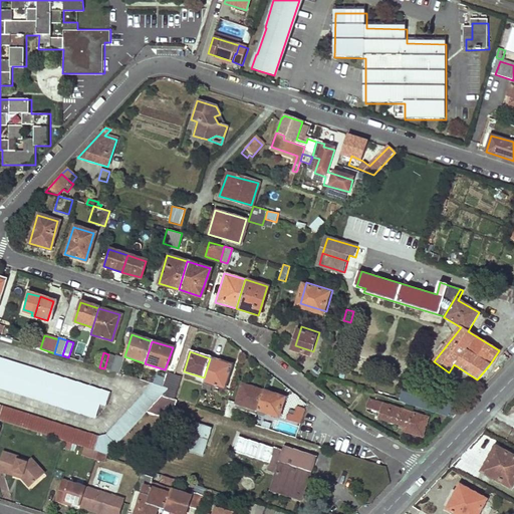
[(115,356),(108,354),(104,368),(111,371),(115,356)]
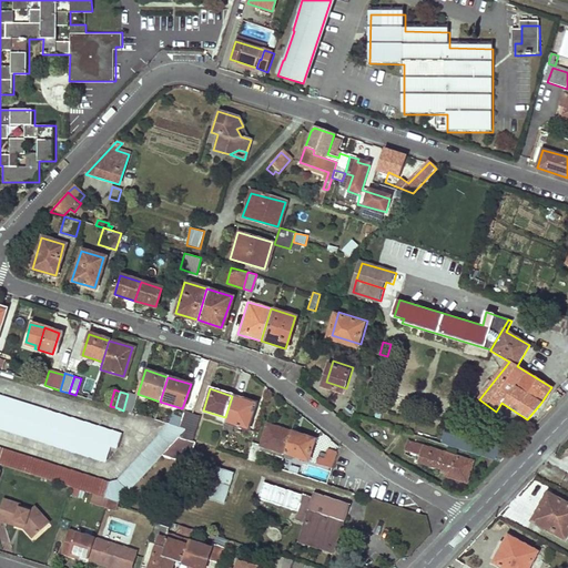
[(135,396),(128,394),(123,411),(131,413),(135,396)]
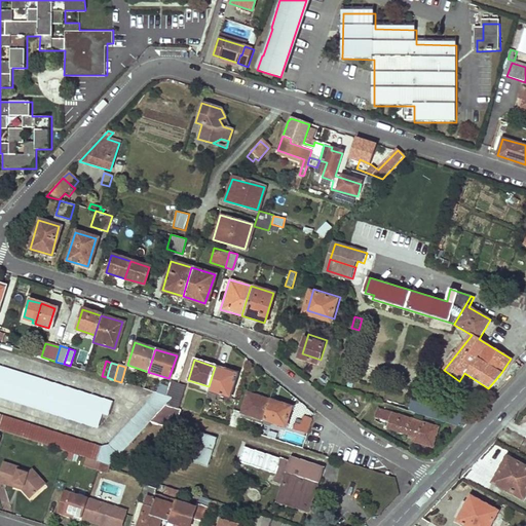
[(236,373),(215,367),(209,386),(208,391),(229,398),(236,373)]
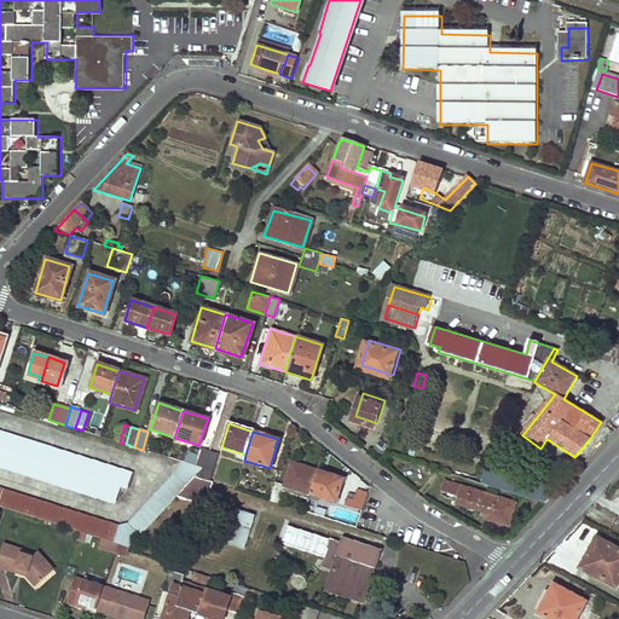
[(133,475),(0,433),(0,467),(115,503),(119,487),(128,491),(133,475)]
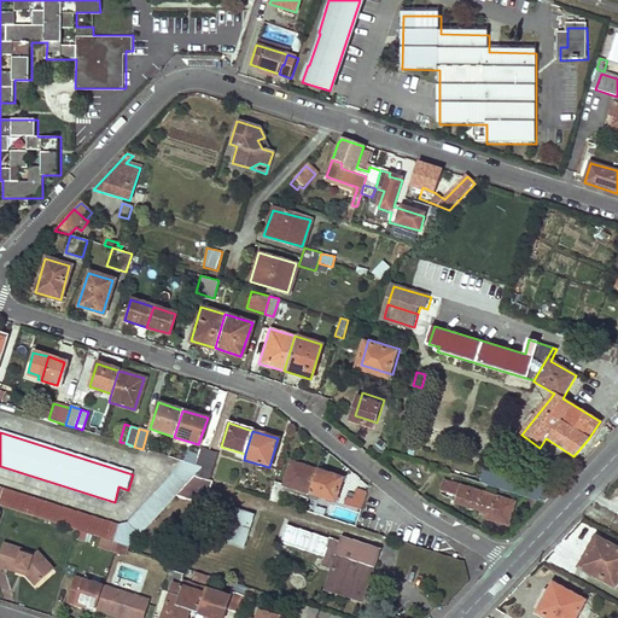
[(209,450),(199,448),(196,460),(187,458),(186,462),(203,468),(209,450)]
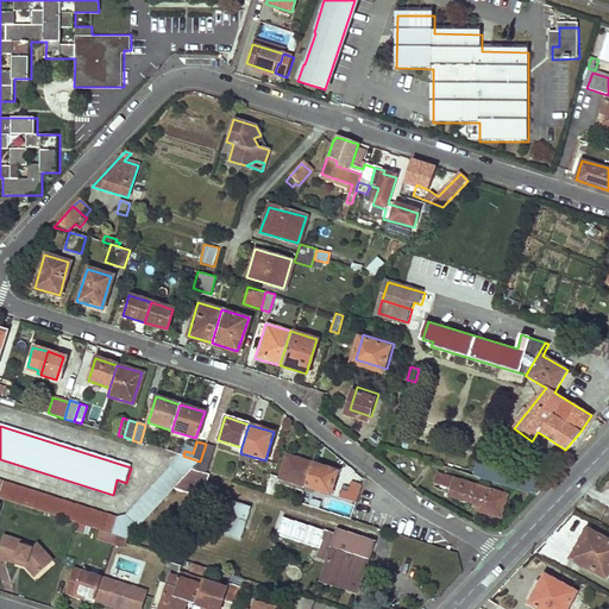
[(214,446),(206,444),(200,462),(208,464),(214,446)]
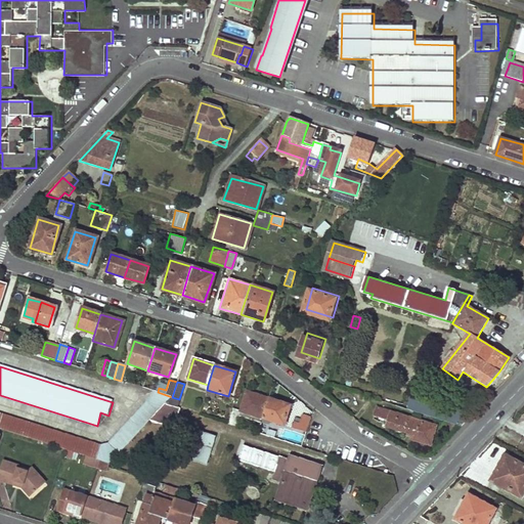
[(268,398),(247,392),(241,411),(262,418),(268,398)]
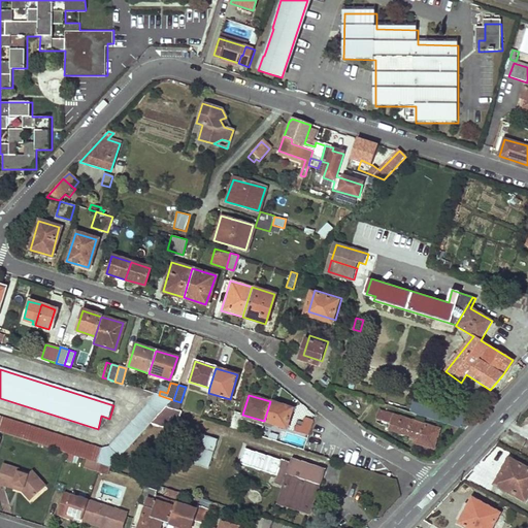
[(180,402),(173,400),(168,406),(178,409),(180,402)]
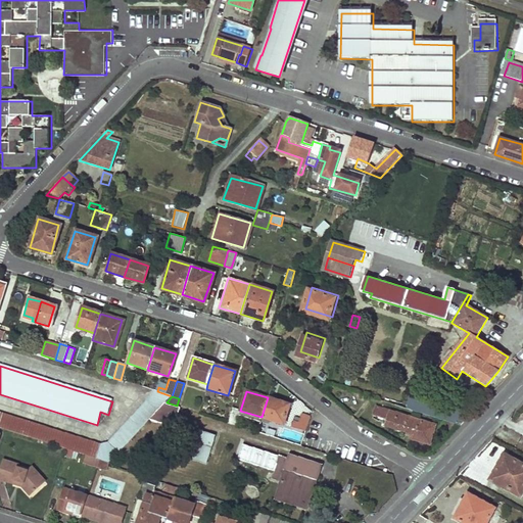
[(289,403),(268,397),(262,417),(284,424),(289,403)]
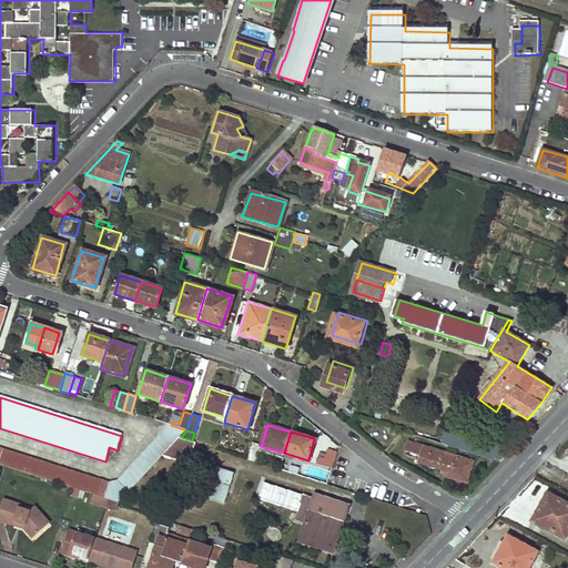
[(507,455),(436,433),(434,442),(500,462),(507,455)]
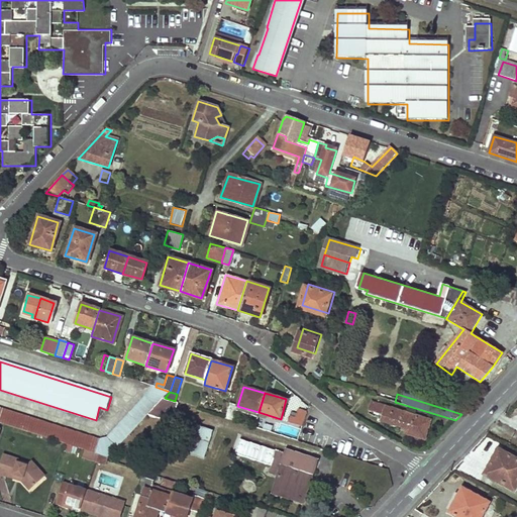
[(171,421),(177,402),(175,401),(165,398),(162,397),(153,407),(146,414),(171,421)]
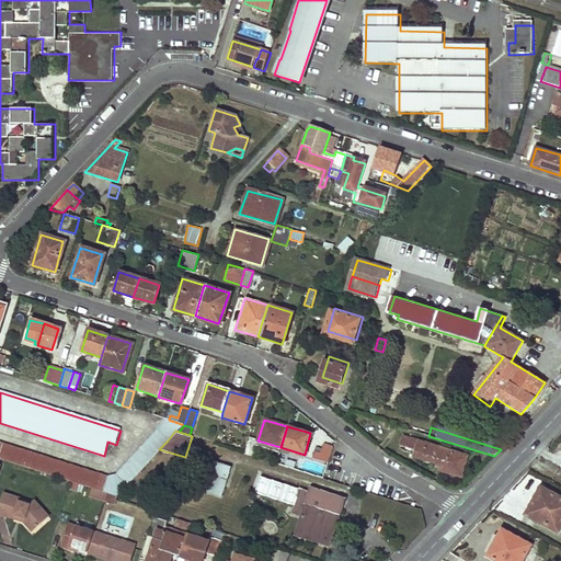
[(106,478),(0,443),(0,457),(71,481),(79,484),(94,489),(94,490),(107,493),(118,496),(159,449),(167,442),(155,432),(114,477),(106,478)]
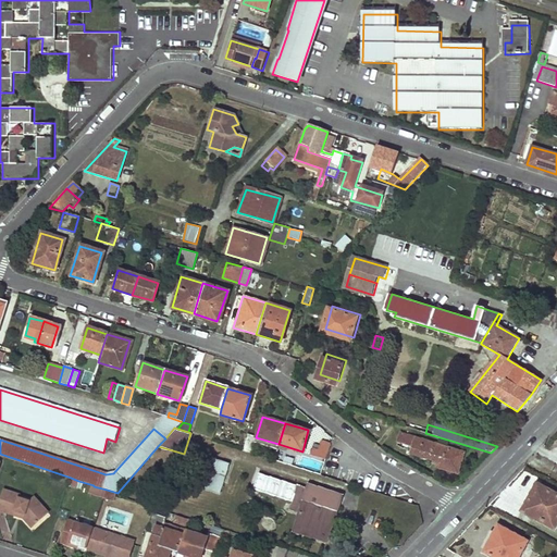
[(256,437),(248,434),(244,449),(251,452),(256,437)]
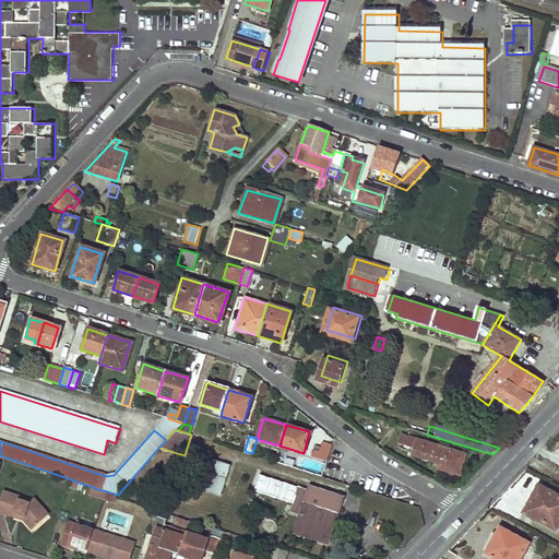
[(465,454),(403,436),(401,443),(416,449),(414,454),(441,462),(439,467),(459,474),(465,454)]
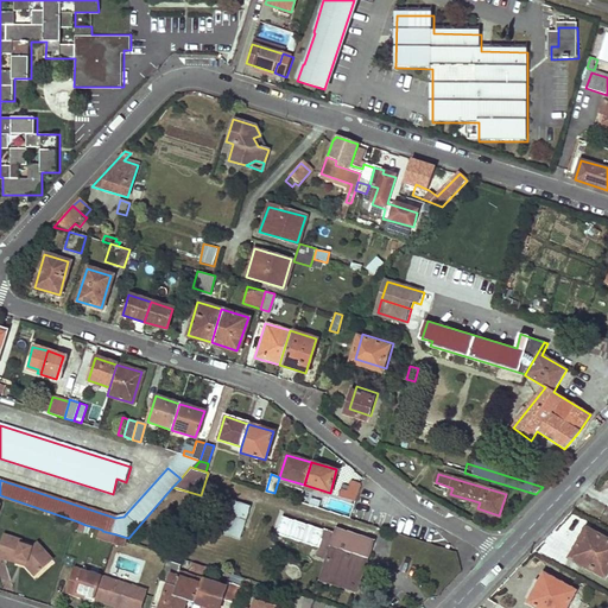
[(356,500),(347,498),(341,514),(350,518),(356,500)]
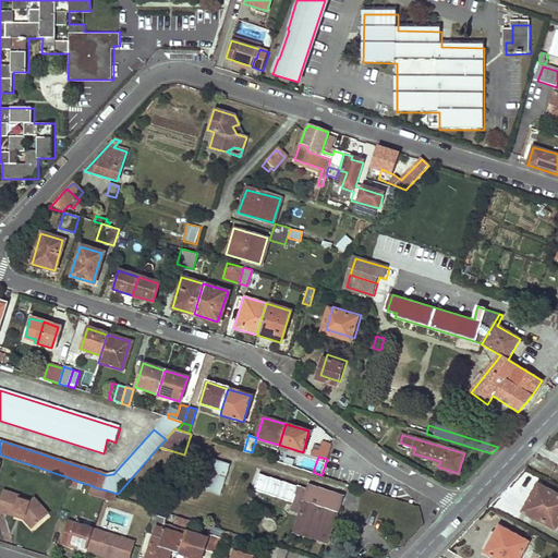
[(209,458),(201,487),(220,494),(230,464),(209,458)]
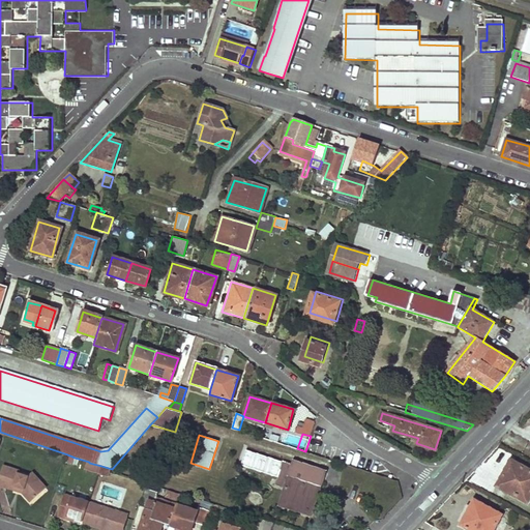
[(291,465),(282,462),(274,486),(284,489),(280,502),(295,507),(295,509),(306,513),(313,495),(317,496),(324,472),(313,469),(313,468),(292,461),(291,465)]
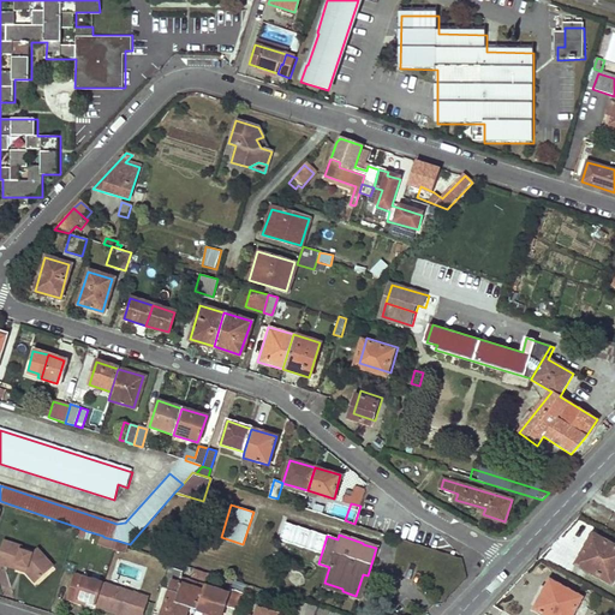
[(614,547),(592,535),(577,563),(611,581),(614,573),(614,547)]
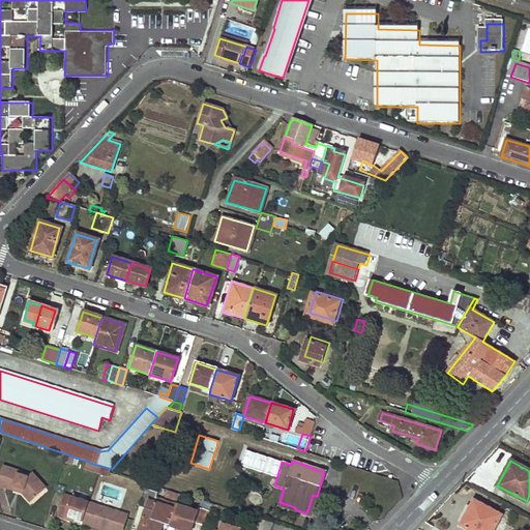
[(101,466),(89,463),(88,462),(85,470),(98,474),(101,466)]
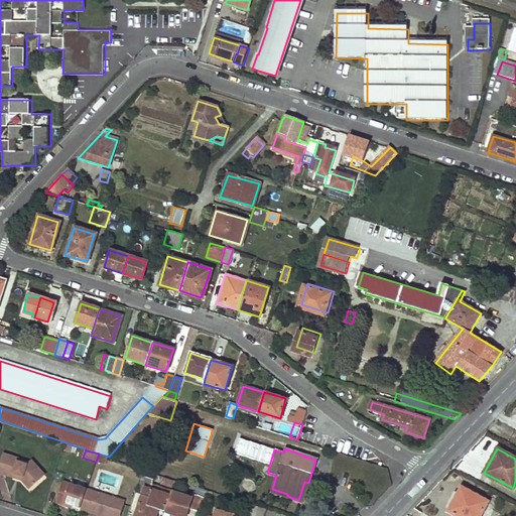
[(109,457),(99,454),(96,462),(96,463),(105,466),(106,460),(109,457)]
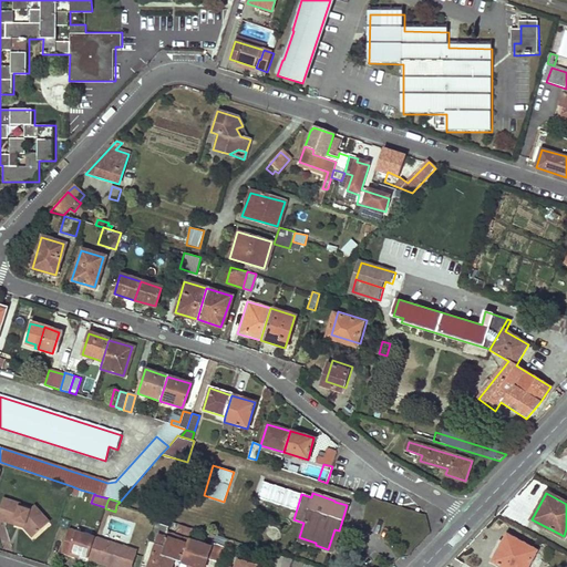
[(32,538),(49,524),(33,506),(29,512),(28,514),(19,511),(20,505),(2,500),(0,507),(0,521),(13,525),(16,522),(24,525),(23,528),(32,538)]
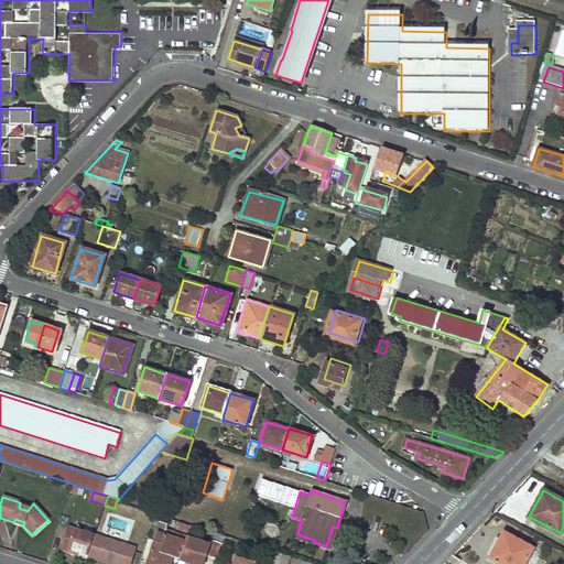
[(155,521),(150,538),(156,540),(150,563),(171,563),(173,556),(181,559),(187,538),(165,530),(167,524),(155,521)]
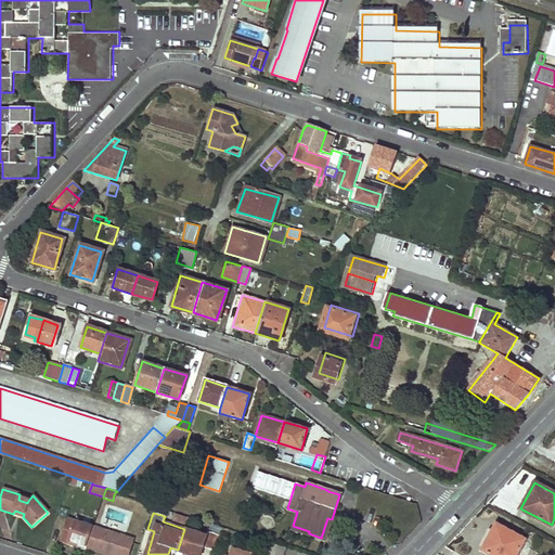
[(188,517),(175,514),(172,520),(185,525),(188,519),(188,517)]
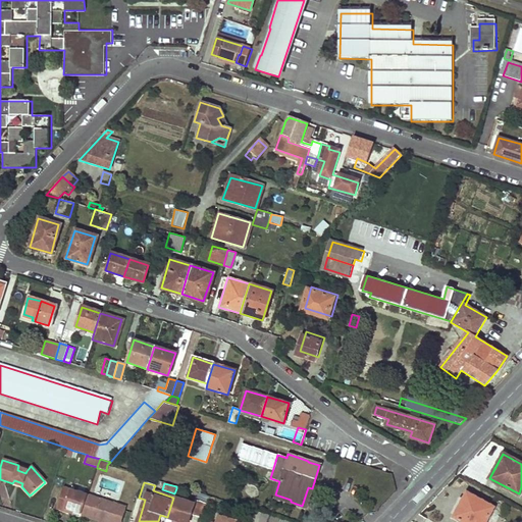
[(88,496),(64,486),(56,509),(64,512),(65,509),(72,512),(81,515),(88,496)]
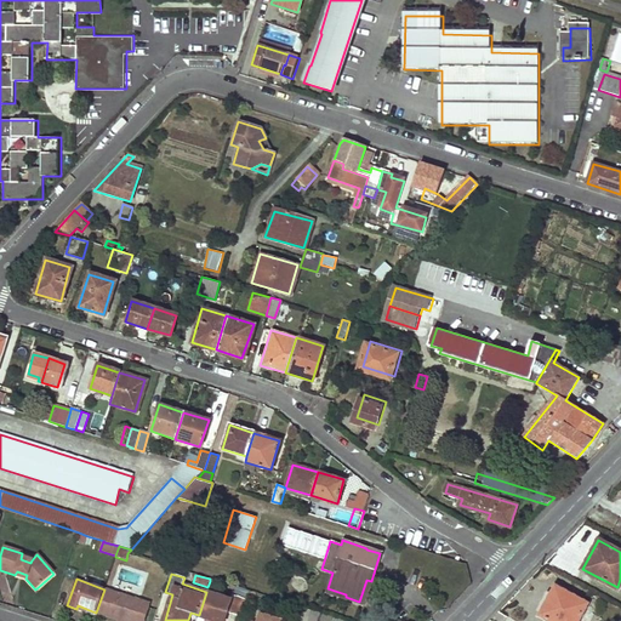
[(232,599),(206,592),(199,615),(210,620),(209,620),(223,620),(227,614),(240,619),(246,598),(245,598),(248,591),(237,587),(234,594),(233,593),(232,599)]
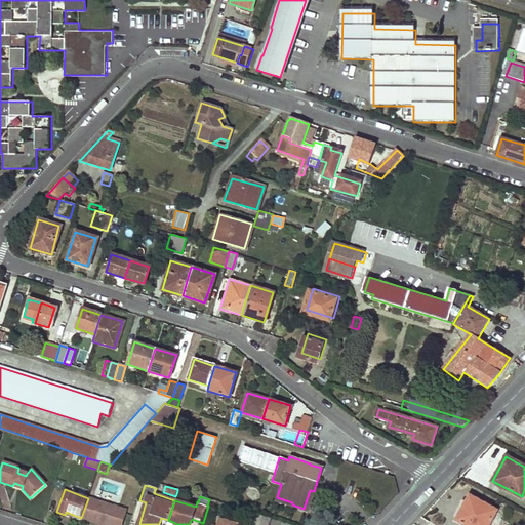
[(465,501),(455,520),(466,524),(487,524),(495,510),(473,497),(469,503),(465,501)]
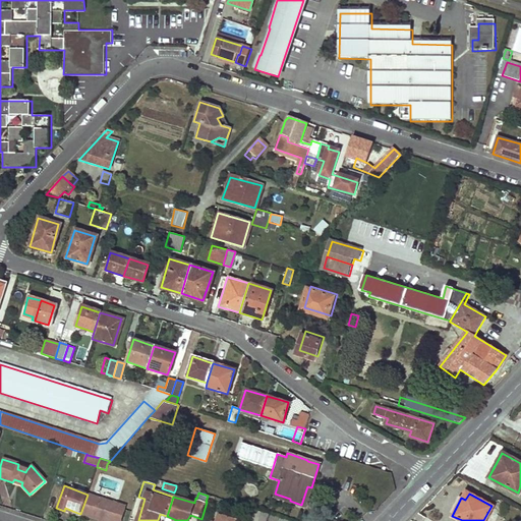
[(120,520),(125,508),(88,495),(80,514),(80,515),(98,520),(99,520),(120,520)]
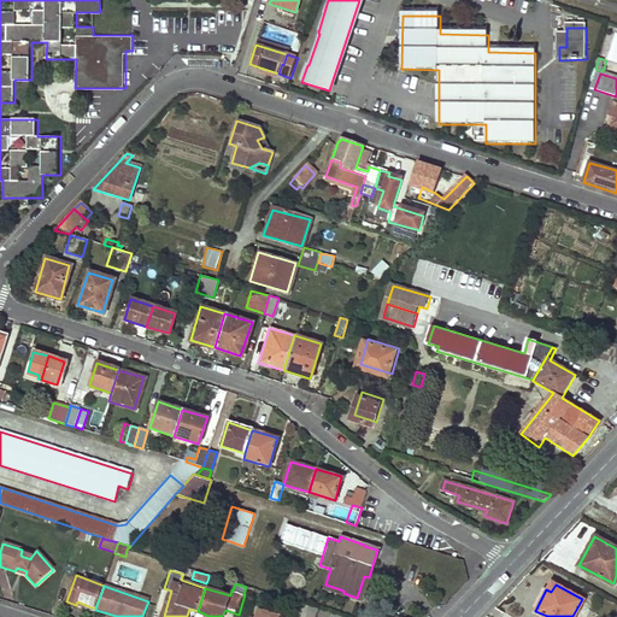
[(305,616),(309,606),(300,604),(295,616),(305,616)]
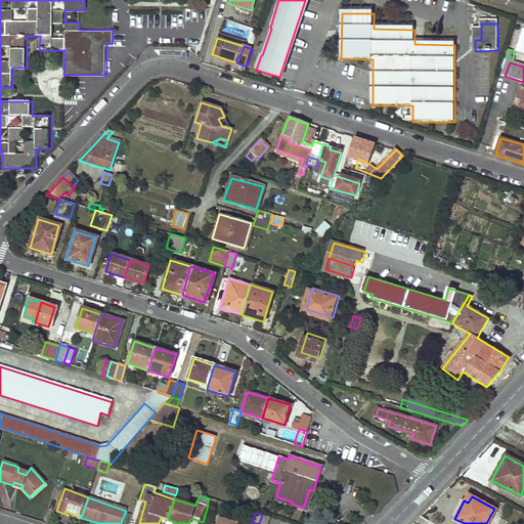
[(268,523),(270,518),(262,515),(259,523),(268,523)]
